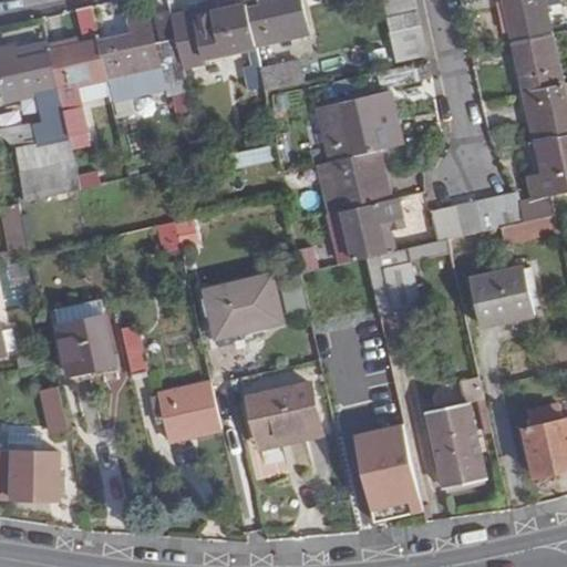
[(192,6),(193,10),(204,58),(309,34),(300,0),(281,0),(282,2),(248,9),(246,0),(218,0),(212,1),(192,6)]
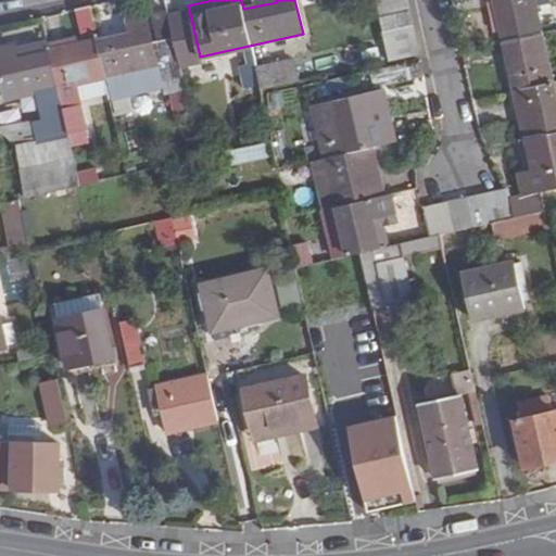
[(405,0),(375,0),(389,60),(418,53),(405,0)]
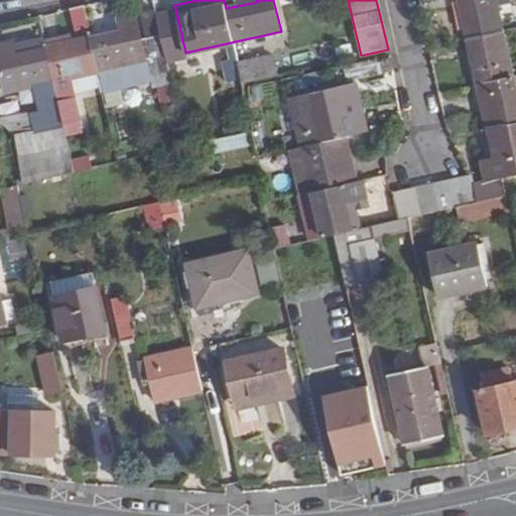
[(486,180),(503,177),(515,174),(515,88),(513,77),(499,8),(496,0),(458,0),(470,53),(477,52),(484,83),(477,85),(487,129),(494,157),(488,159),(482,160),(486,180)]
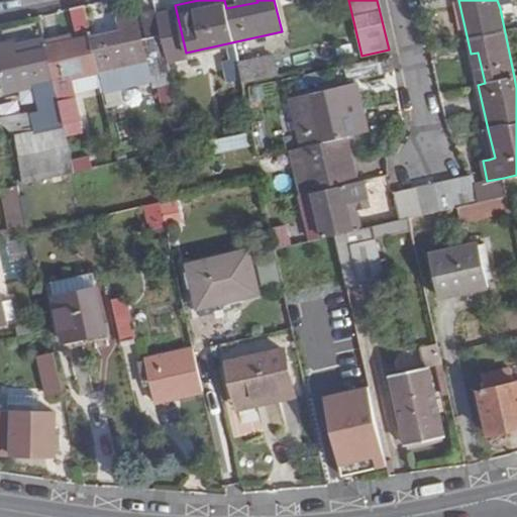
[(84,6),(70,9),(77,40),(46,46),(46,49),(18,55),(15,42),(0,45),(0,64),(6,93),(35,87),(40,112),(0,120),(0,122),(15,137),(23,185),(94,169),(91,156),(72,160),(67,136),(86,131),(83,120),(81,121),(76,99),(59,102),(57,93),(55,82),(98,73),(145,62),(151,61),(158,88),(173,85),(169,65),(162,35),(141,39),(135,15),(116,19),(119,32),(91,38),(84,6)]
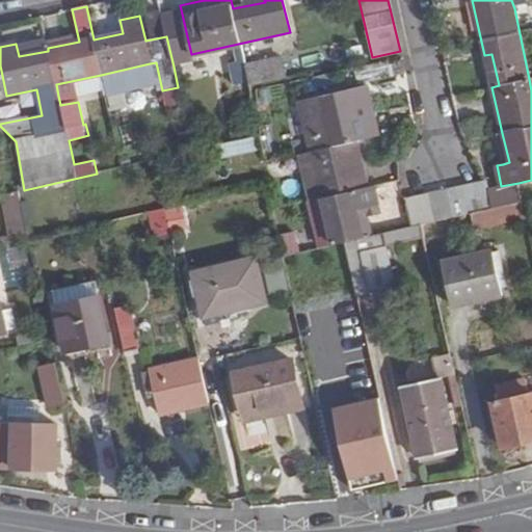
[(161,14),(166,36),(174,67),(192,62),(191,54),(181,9),(161,14)]
